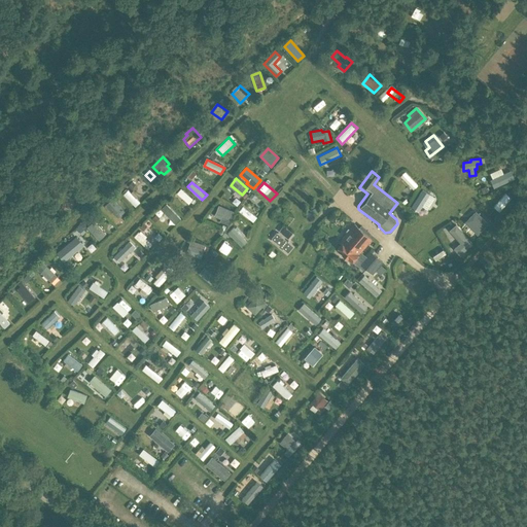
[(182,186),(177,192),(188,204),(195,198),(182,186)]
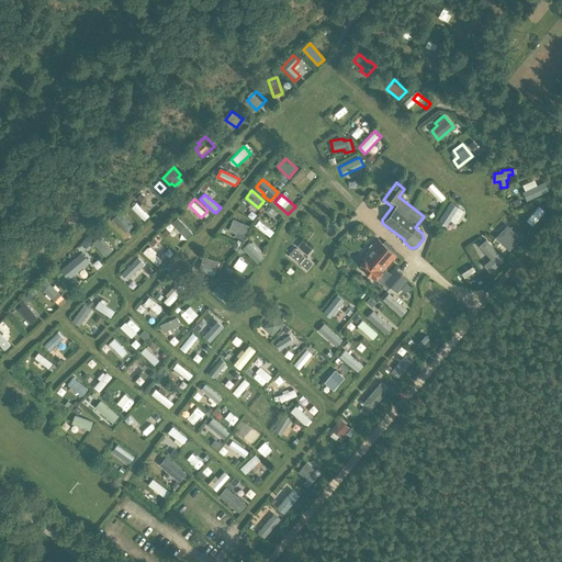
[(131,206),(144,221),(150,214),(136,201),(131,206)]
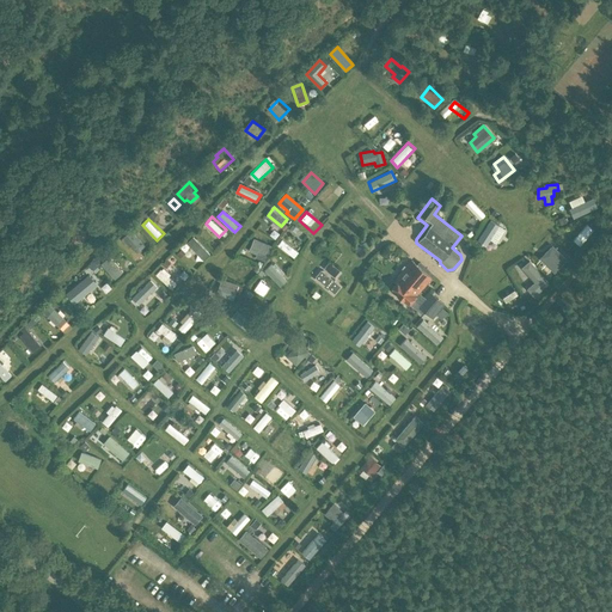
[(587,224),(573,239),(580,245),(594,230),(587,224)]
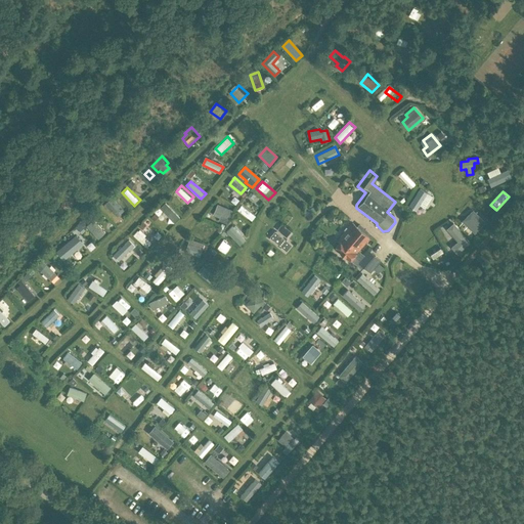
[(112,198),(103,205),(108,211),(111,209),(117,217),(124,211),(112,198)]
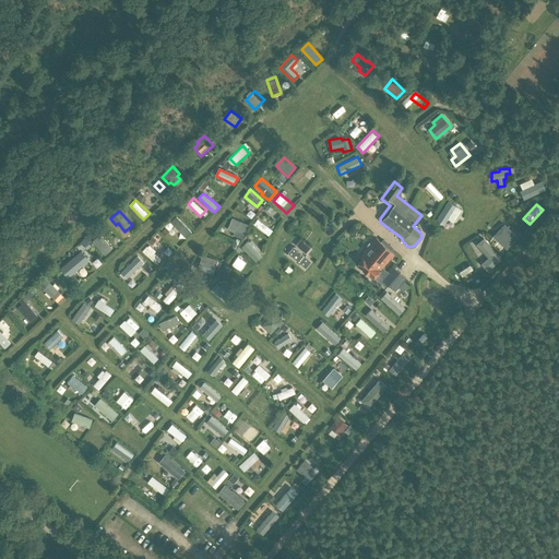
[(178,216),(171,222),(186,239),(192,234),(178,216)]
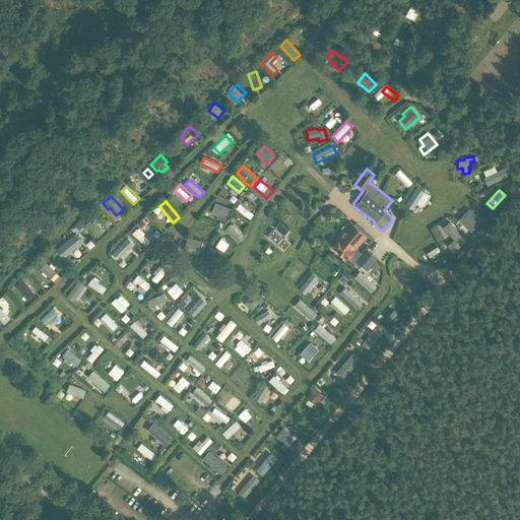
[(231,208),(215,202),(211,213),(218,216),(217,216),(225,220),(231,208)]
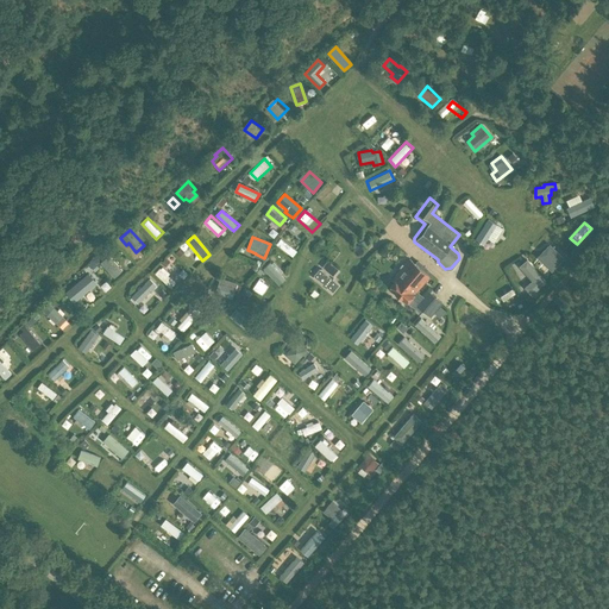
[(365,237),(360,242),(366,248),(371,243),(365,237)]
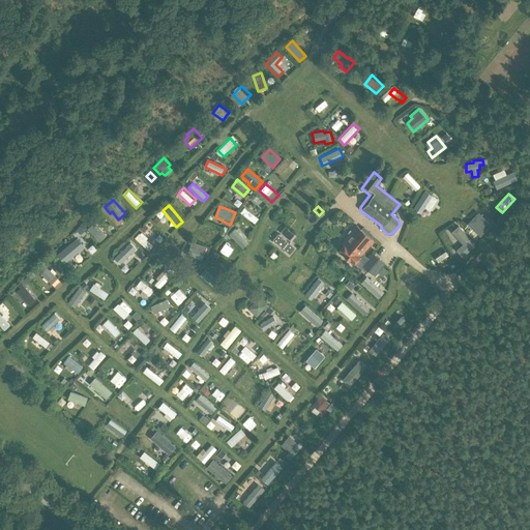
[(491,225),(478,212),(467,224),(480,236),(491,225)]
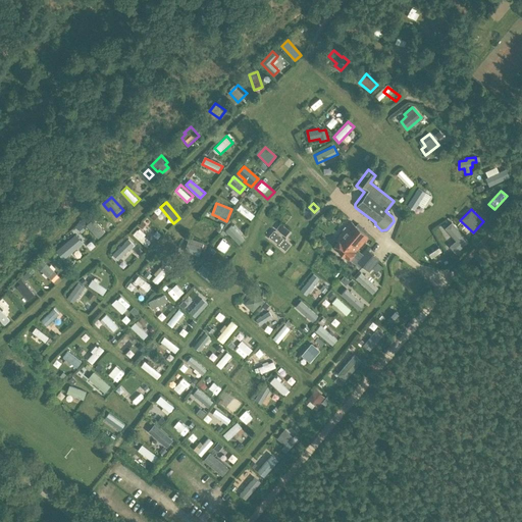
[(88,223),(98,238),(104,232),(94,218),(88,223)]
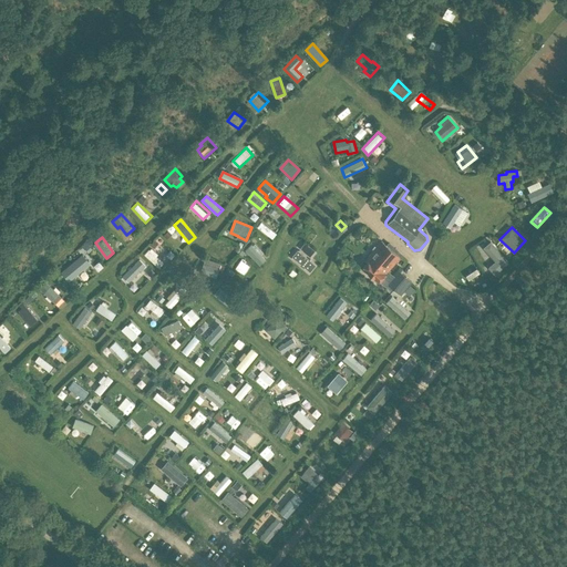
[(391,277),(387,274),(400,257),(382,240),(368,258),(370,260),(362,269),(378,282),(381,279),(399,295),(411,281),(398,270),(391,277)]
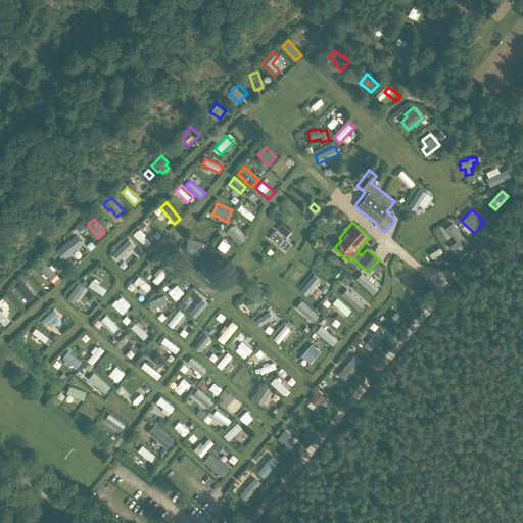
[(212,238),(216,229),(202,223),(198,232),(212,238)]
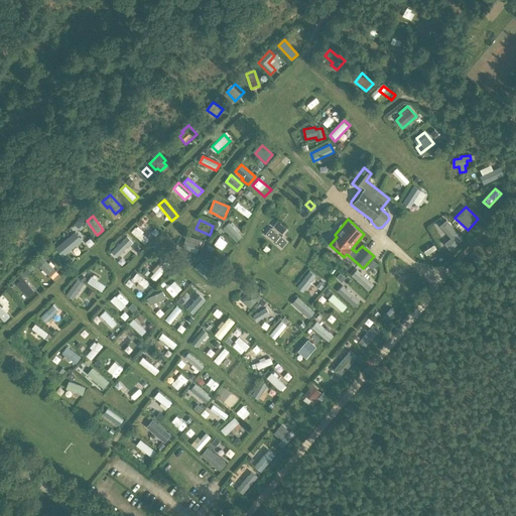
[(273,226),(282,234),(286,228),(277,220),(273,226)]
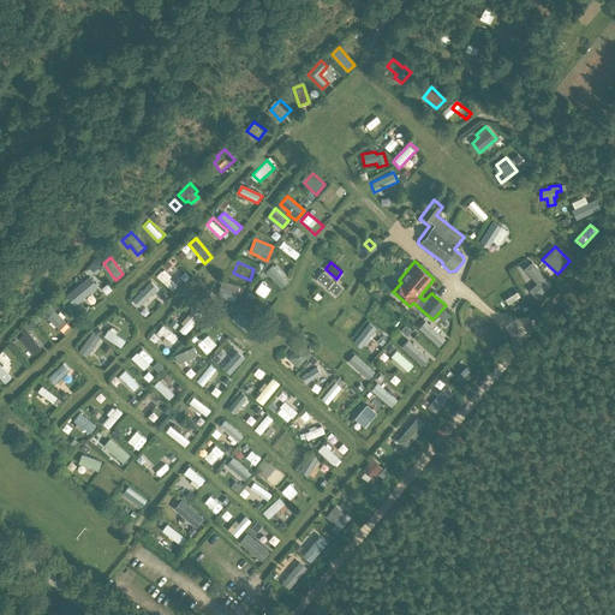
[(532,262),(524,268),(537,284),(529,290),(536,298),(551,285),(532,262)]
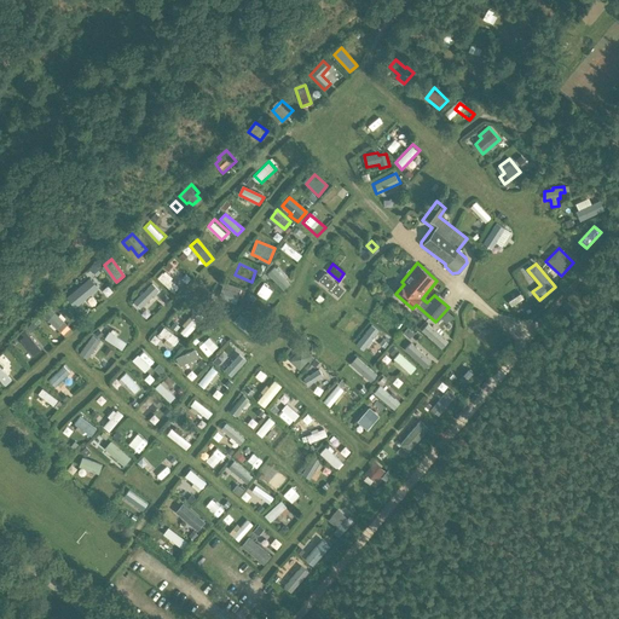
[(276,265),(268,272),(284,290),(293,283),(276,265)]
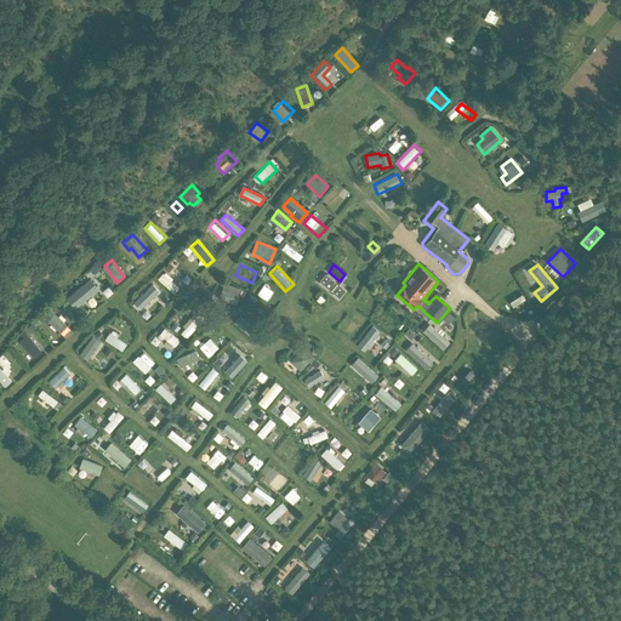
[(166,272),(158,279),(172,295),(181,286),(166,272)]
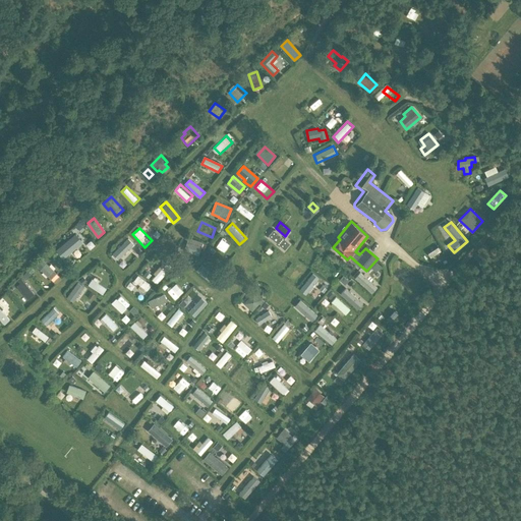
[(269,236),(285,249),(290,243),(274,229),(269,236)]
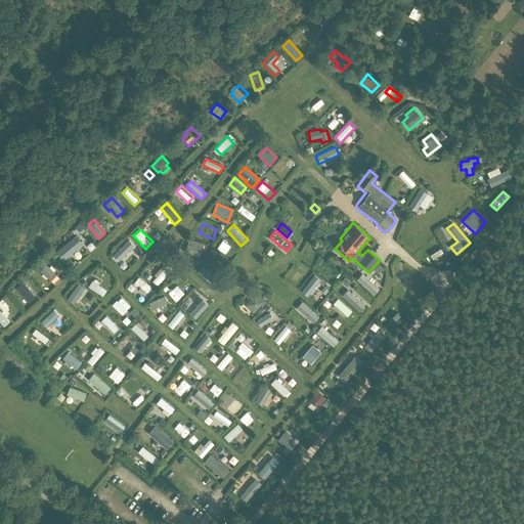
[(56,251),(63,260),(84,244),(77,234),(56,251)]
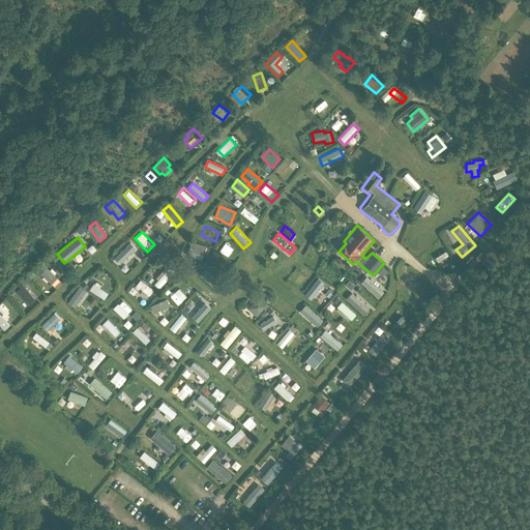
[(114,258),(119,262),(130,249),(125,244),(114,258)]
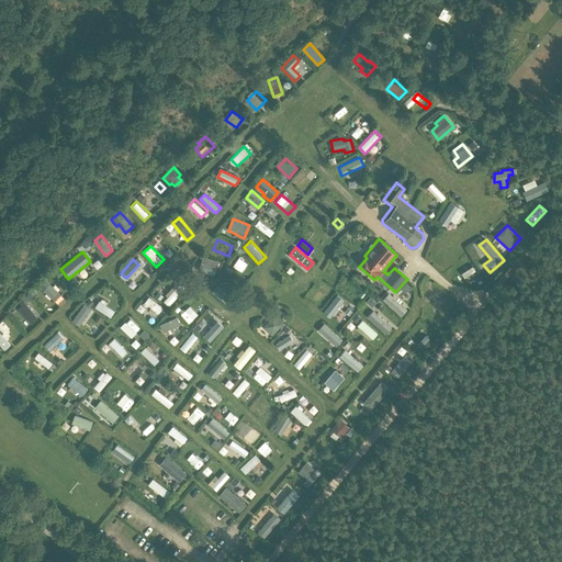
[(209,262),(202,260),(199,270),(214,276),(217,267),(217,266),(215,265),(216,262),(210,259),(209,262)]
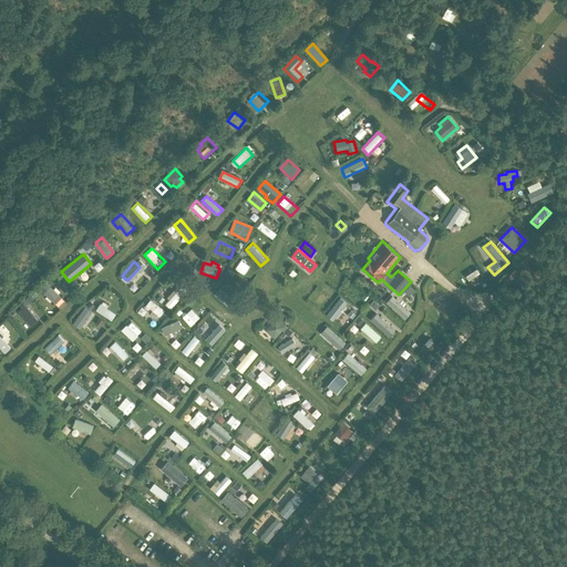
[(44,281),(39,287),(52,301),(55,305),(61,298),(59,296),(59,295),(44,281)]
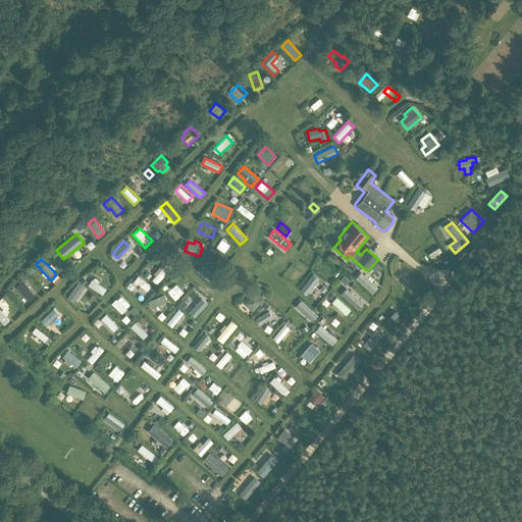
[(294,263),(291,268),(305,278),(309,273),(294,263)]
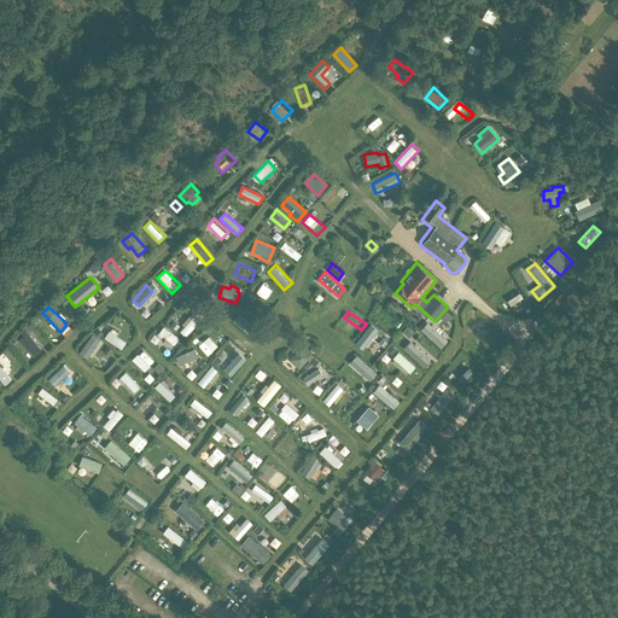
[(240,314),(235,320),(256,336),(261,330),(240,314)]
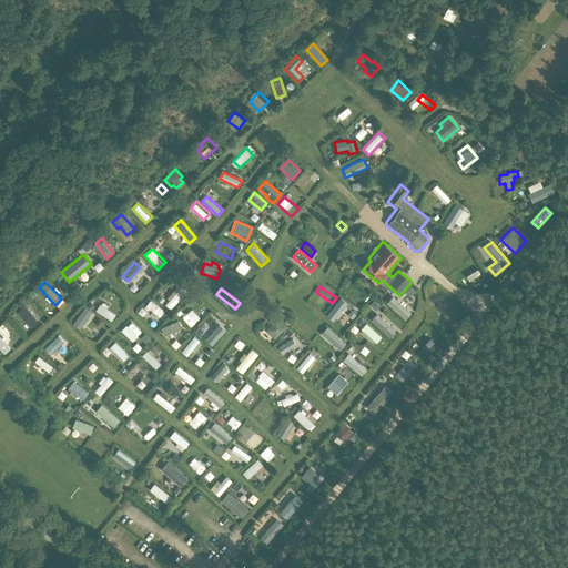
[(30,296),(24,301),(28,305),(33,300),(30,296)]
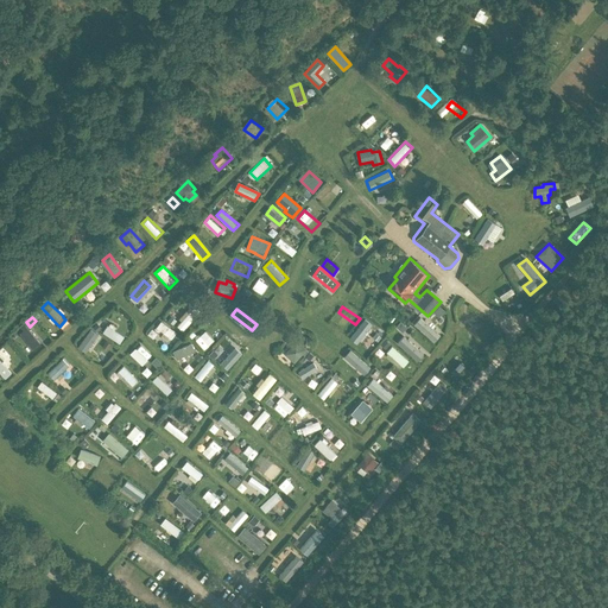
[(162,321),(156,328),(171,340),(176,333),(162,321)]
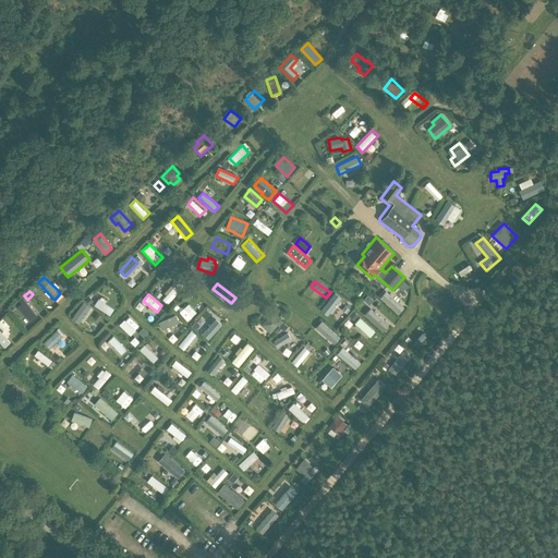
[(17,306),(29,320),(36,315),(25,301),(22,295),(19,299),(22,303),(17,306)]
